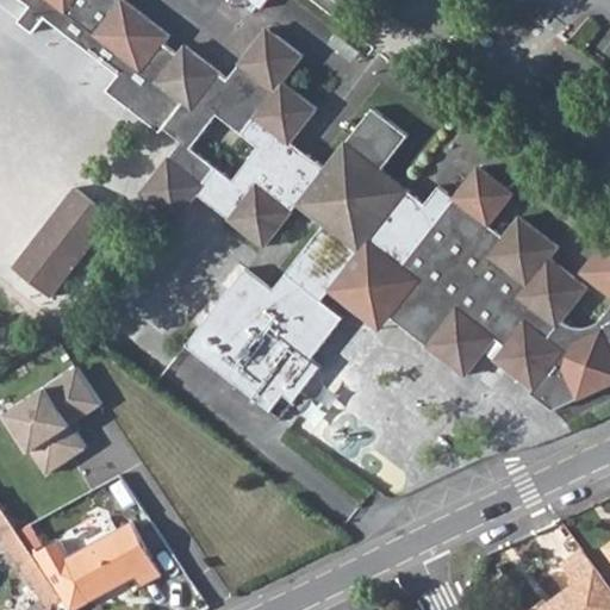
[(265,247),(298,205),(325,225),(272,292),(246,273),(186,347),(269,411),(282,396),(292,403),(319,368),(309,361),(342,319),(321,303),(329,292),(368,242),(418,281),(390,317),(465,375),(496,338),(506,347),(497,360),(534,388),(530,393),(553,411),(609,383),(609,234),(584,267),(586,278),(609,297),(609,306),(602,317),(595,323),(582,329),(570,328),(559,323),(585,288),(548,260),(558,248),(520,219),(504,240),(489,228),(512,197),(477,169),(453,200),(437,188),(424,205),(381,172),(406,136),(372,110),(325,169),(309,156),(300,166),(281,151),(288,142),(315,110),(280,82),(300,57),(267,31),(226,81),(185,49),(175,58),(160,48),(167,38),(122,2),(122,0),(20,0),(31,8),(19,24),(33,35),(45,19),(118,76),(107,92),(160,132),(163,129),(181,143),(142,193),(176,219),(198,194),(265,247)]
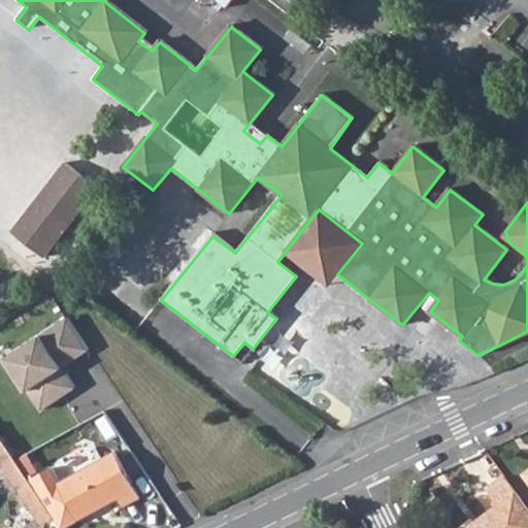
[(250,123),(243,131),(260,143),(267,135),(250,123)]
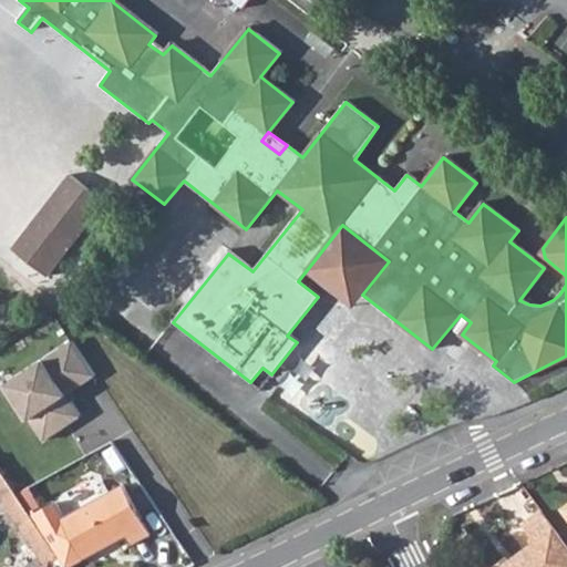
[(10,249),(47,277),(105,203),(70,176),(10,249)]
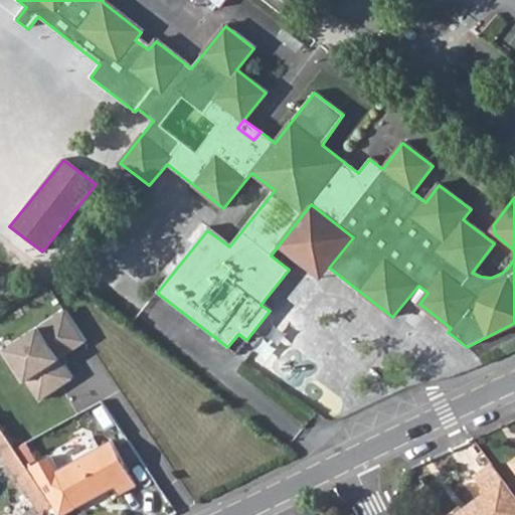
[(311,204),(278,246),(320,280),(329,268),(353,237),(311,204)]
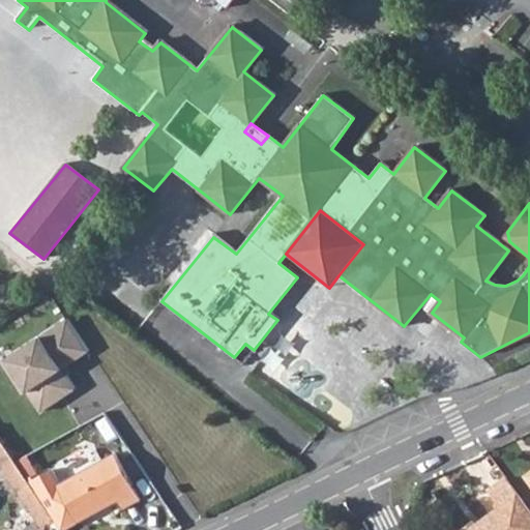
[(65,320),(0,359),(0,360),(35,417),(77,392),(62,369),(86,353),(65,320)]
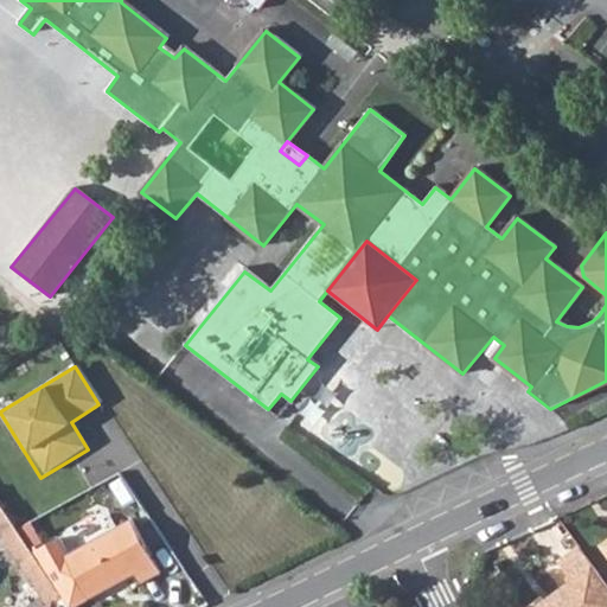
[(0,505),(0,532),(49,606),(46,606),(70,606),(36,555),(1,504),(0,505)]
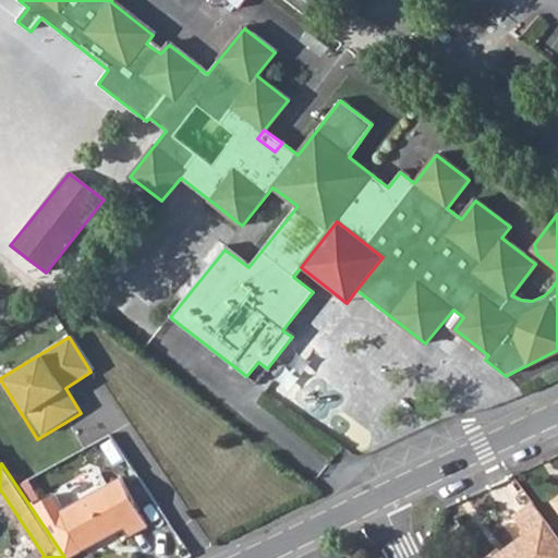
[(33,510),(64,557),(69,557),(123,529),(130,537),(148,526),(122,480),(64,512),(56,497),(33,510)]
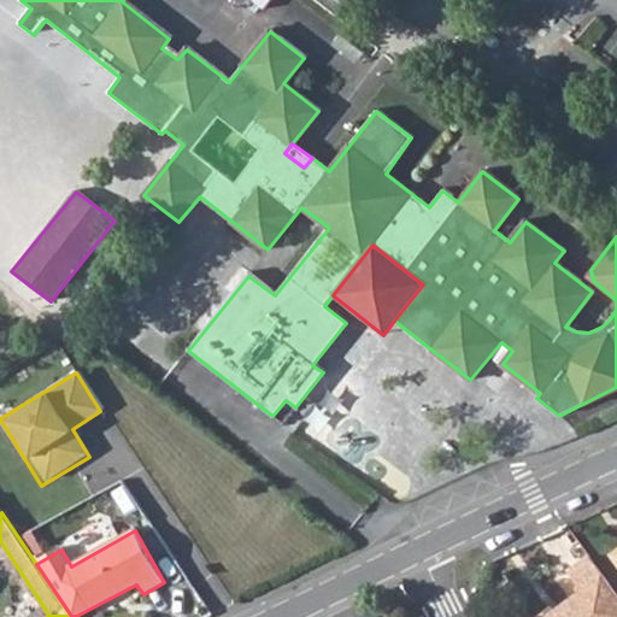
[(616,616),(616,592),(610,582),(588,598),(587,594),(556,616),(616,616)]
